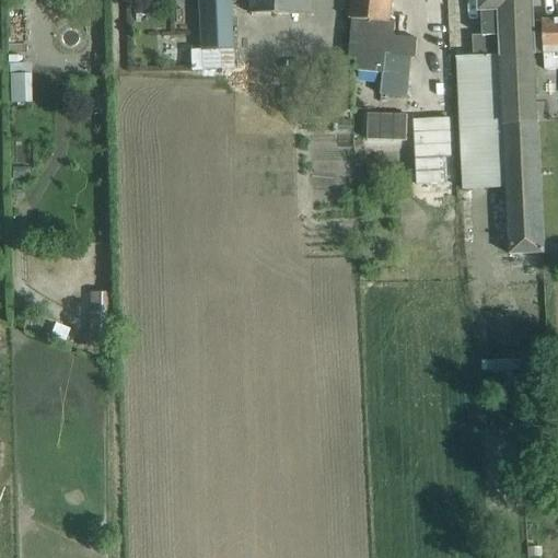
[(195,0),(196,27),(166,28),(167,68),(189,67),(230,66),(228,0),(195,0)]
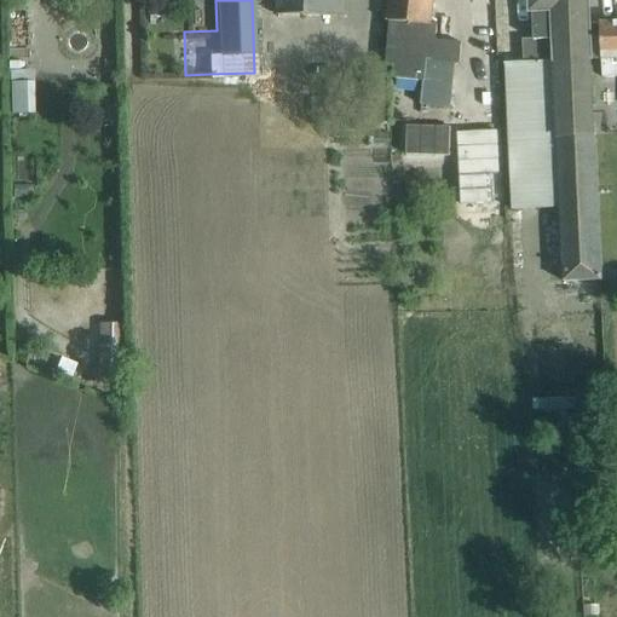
[(272,0),(274,12),(338,13),(338,0),(272,0)]
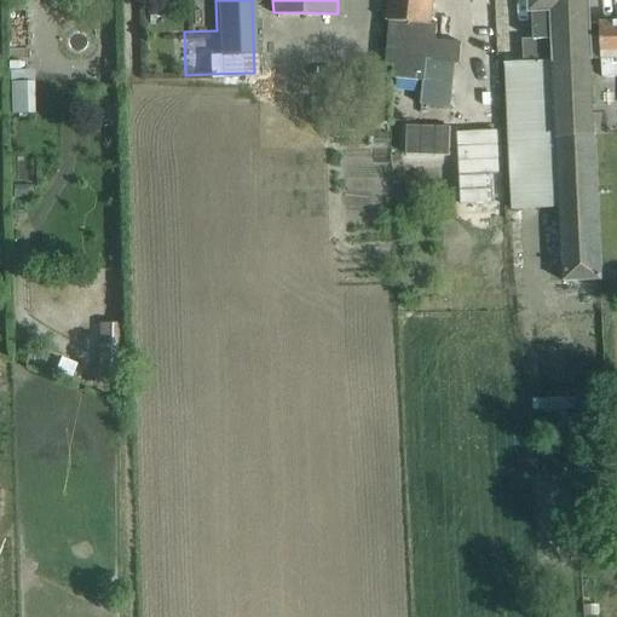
[(451,61),(457,62),(460,40),(433,39),(436,22),(428,22),(431,0),(386,0),(385,18),(388,18),(385,63),(392,64),(391,75),(397,76),(395,101),(420,103),(420,97),(448,99),(451,61)]
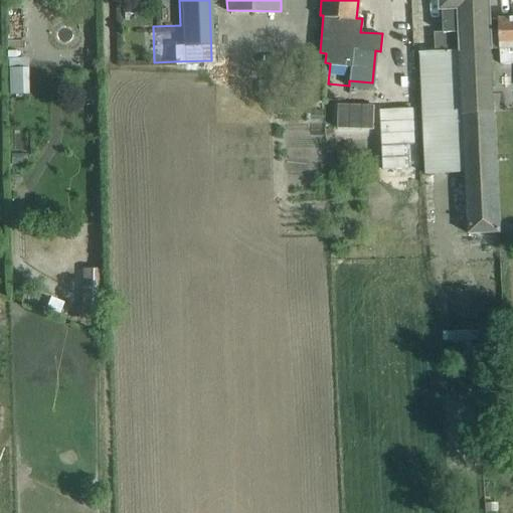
[(434,51),(419,51),(424,171),(424,173),(465,172),(467,228),(468,231),(499,230),(493,110),(492,110),(488,18),(488,0),(439,0),(440,8),(442,8),(443,30),(433,31),(434,51)]
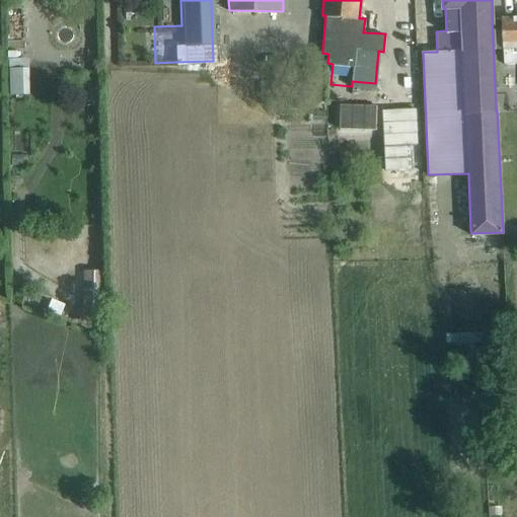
[(516,47),(516,16),(501,17),(502,48),(516,47)]
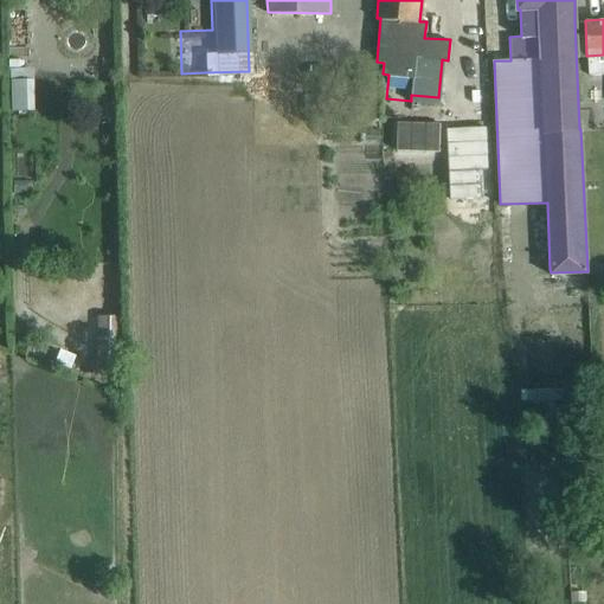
[(31,91),(8,91),(8,110),(31,109),(31,91)]
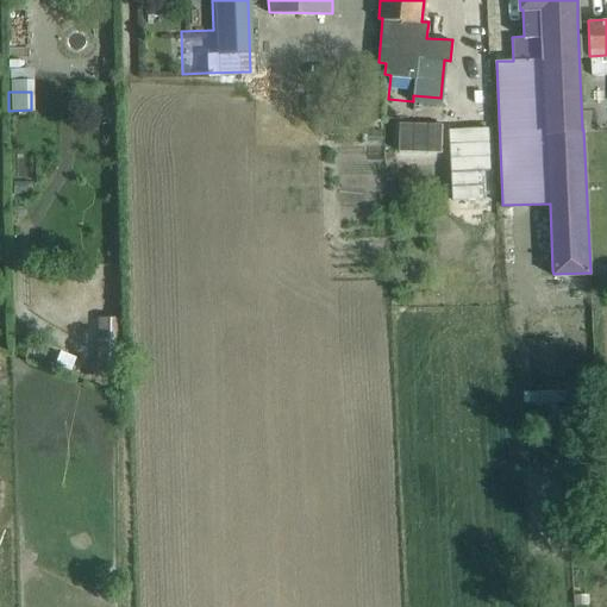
[(448,188),(474,187),(473,168),(446,169),(448,188)]
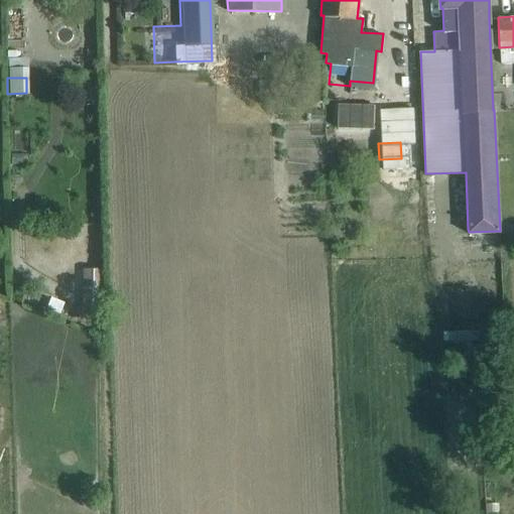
[(81,267),(82,315),(105,314),(104,266),(81,267)]
